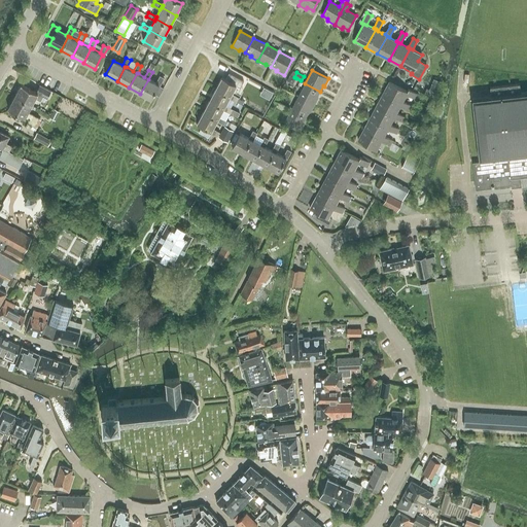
[(221,77),(215,89),(230,97),(229,98),(236,102),(242,105),(244,101),(239,98),(231,94),(236,85),(240,88),(244,81),(229,73),(225,79),(221,77)]
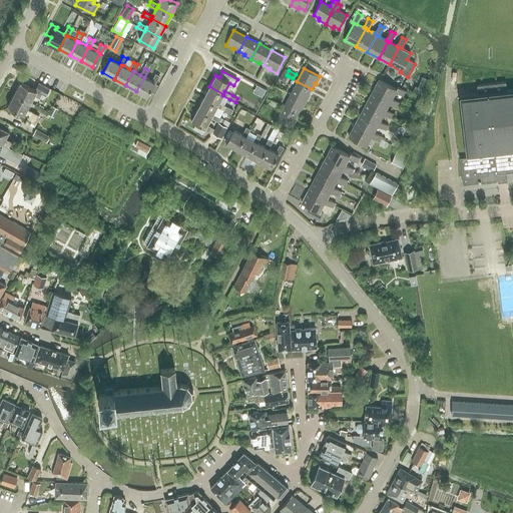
[(151,81),(144,77),(136,91),(147,96),(149,91),(155,94),(159,85),(155,83),(159,76),(155,73),(151,81)]
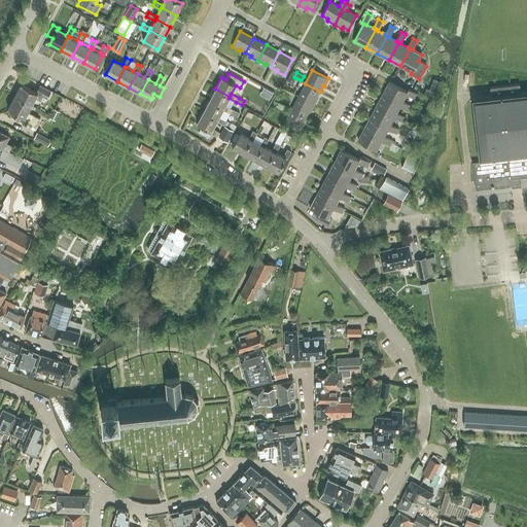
[(290,75),(287,81),(293,84),(296,78),(294,77),(290,75)]
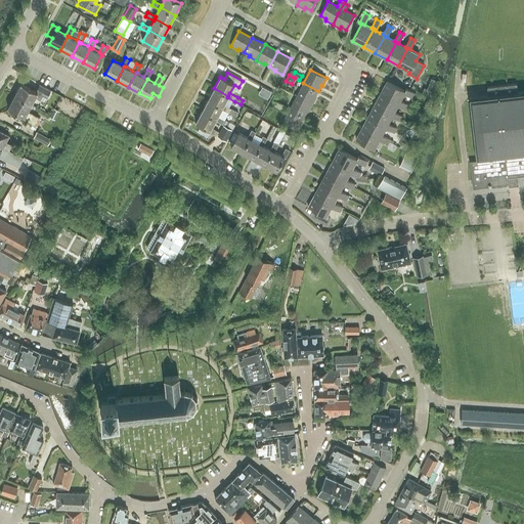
[(432,78),(428,86),(434,88),(437,81),(432,78)]
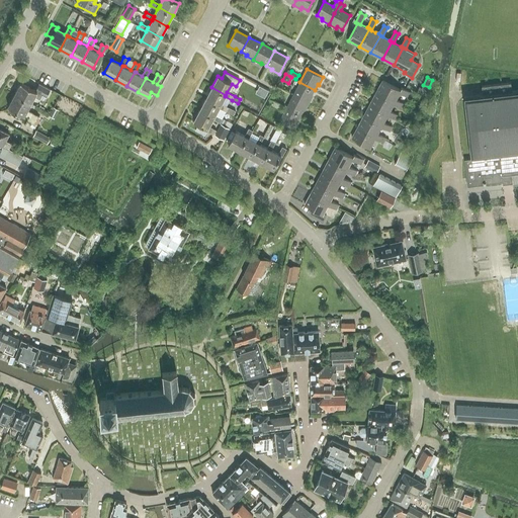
[(395,101),(396,99),(400,92),(408,97),(411,93),(401,88),(400,90),(382,80),(376,92),(395,101)]
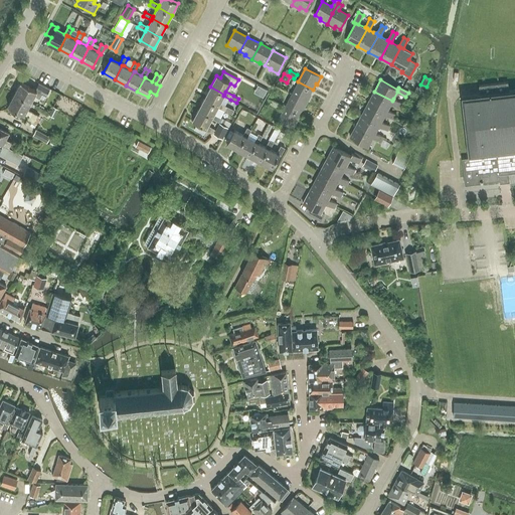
[(298,81),(292,95),(307,103),(311,96),(310,95),(313,90),(298,81)]
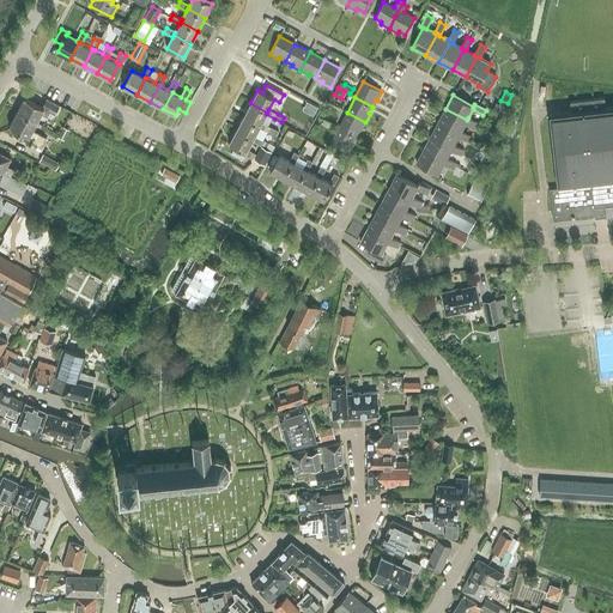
[(17,111),(36,122),(41,114),(47,117),(50,113),(55,115),(60,105),(46,98),(42,107),(25,98),(17,111)]
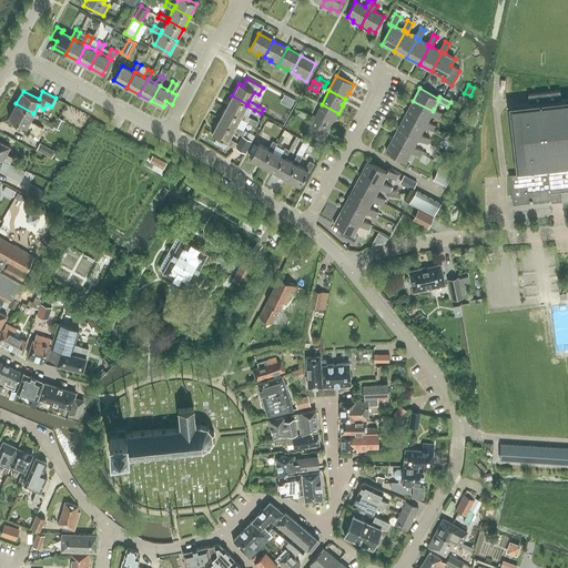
[(516,174),(509,175),(513,204),(533,202),(561,199),(560,191),(567,190),(567,99),(561,100),(560,91),(528,94),(529,103),(508,107),(516,174)]
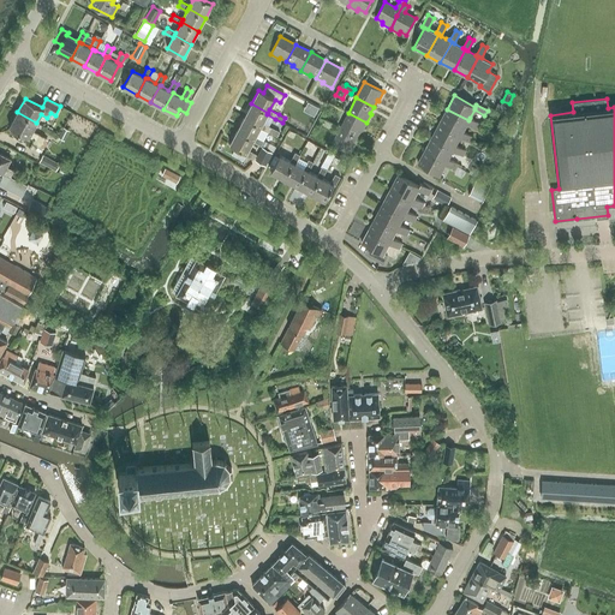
[(251,103),(244,118),(261,126),(260,127),(268,132),(278,137),(280,132),(272,127),(262,123),(267,114),(268,113),(251,103)]
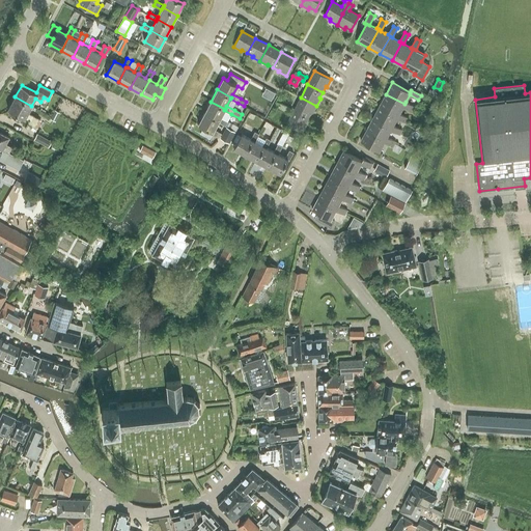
[(415,107),(406,102),(404,104),(386,94),(380,106),(398,116),(399,113),(403,107),(412,111),(415,107)]
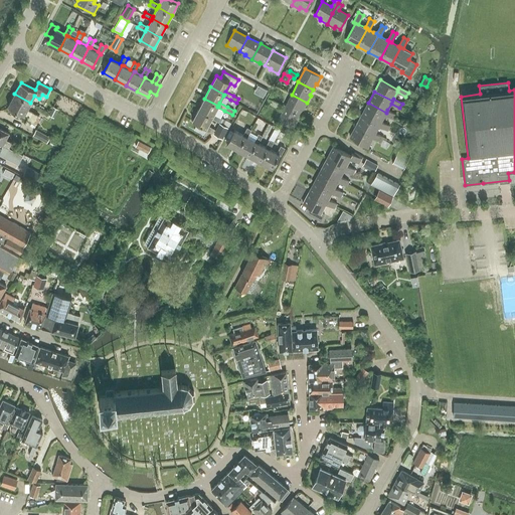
[(26,110),(30,103),(14,94),(8,107),(11,109),(10,111),(19,116),(20,113),(24,115),(28,117),(27,120),(34,124),(38,116),(26,110)]
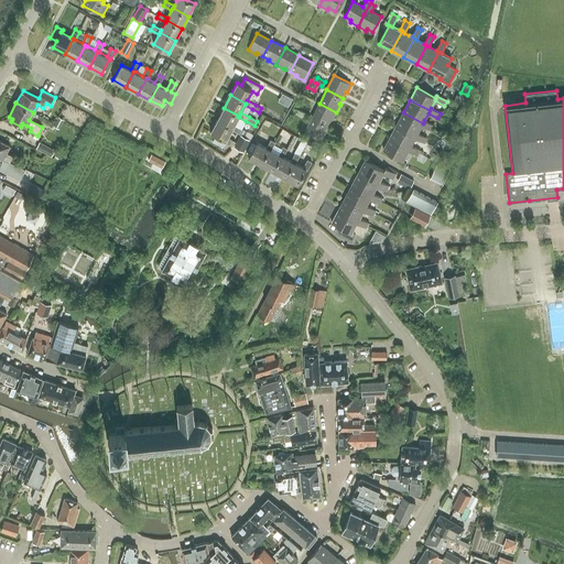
[(320,104),(312,117),(327,126),(331,119),(332,120),(336,112),(320,104)]
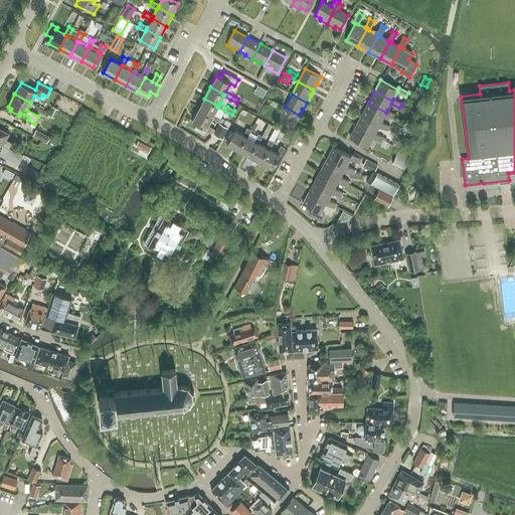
[(213,114),(217,107),(218,106),(204,99),(198,110),(212,117),(211,119),(218,122),(223,125),(226,121),(213,114)]
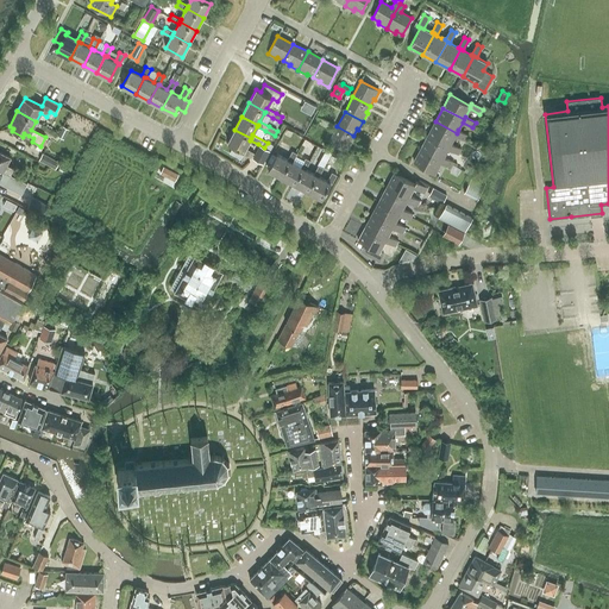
[(469,136),(458,130),(457,133),(435,121),(428,135),(450,146),(451,144),(454,136),(465,142),(469,136)]
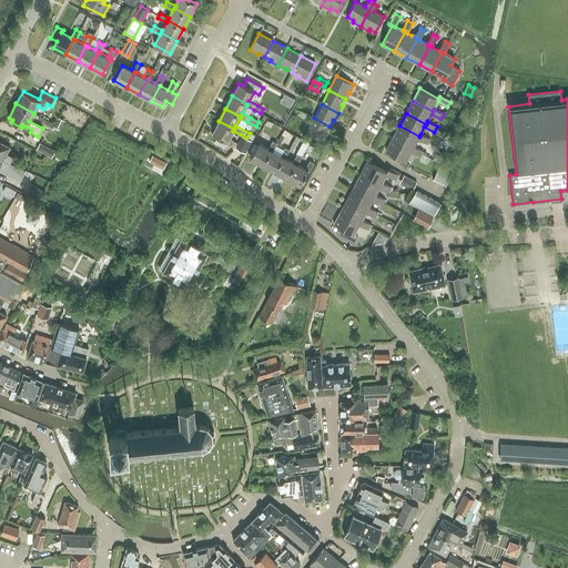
[(60,130),(64,120),(59,118),(54,127),(60,130)]
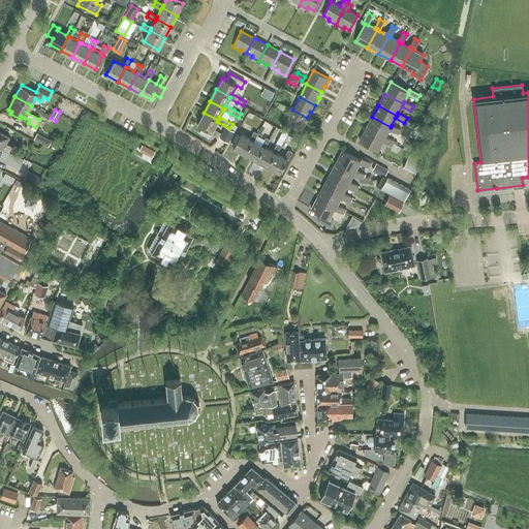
[(307,118),(292,110),(285,123),(302,131),(306,124),(305,123),(307,118)]
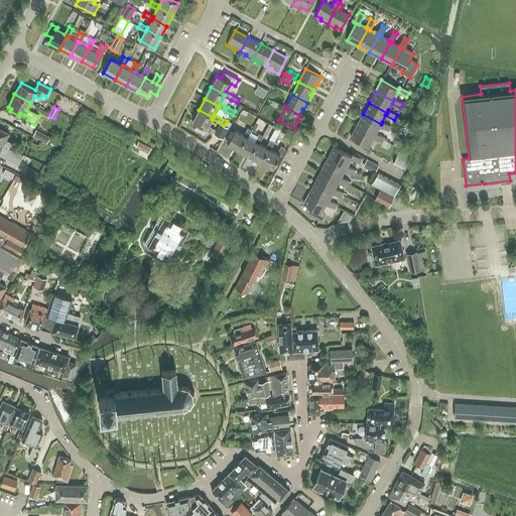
[(208,126),(212,119),(213,117),(199,110),(192,121),(206,128),(206,130),(213,134),(215,130),(208,126)]
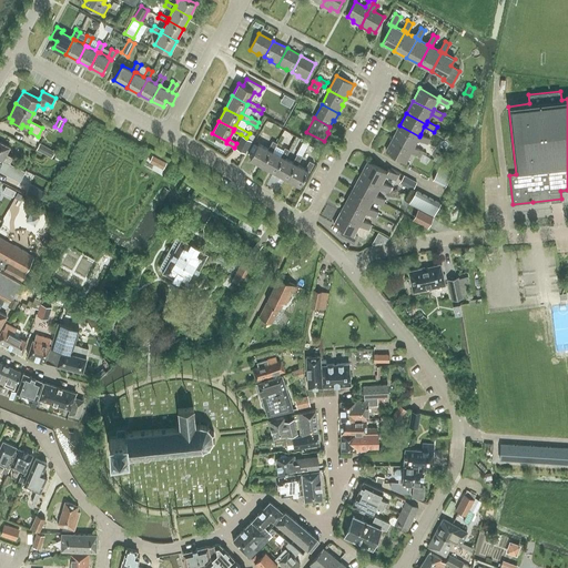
[(430,139),(421,134),(419,137),(399,125),(393,139),(413,149),(414,146),(417,139),(427,144),(430,139)]
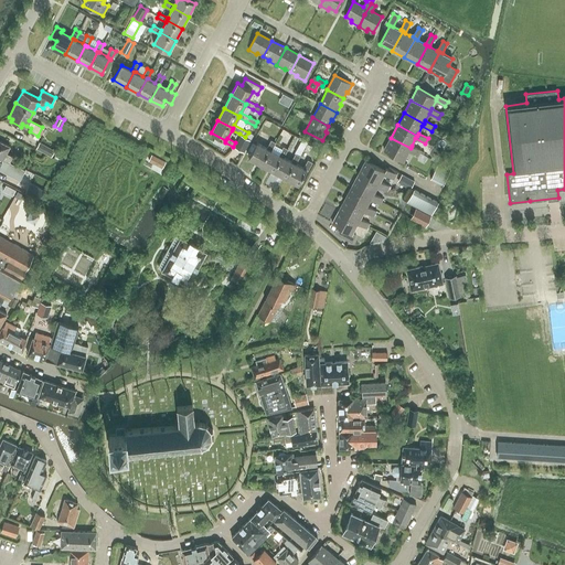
[(249,140),(241,135),(234,147),(244,152),(249,140)]
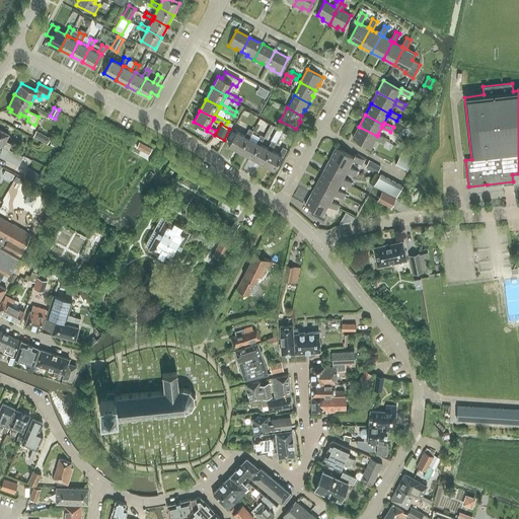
[(387,139),(378,134),(377,136),(359,127),(353,138),(370,148),(375,138),(384,143),(387,139)]
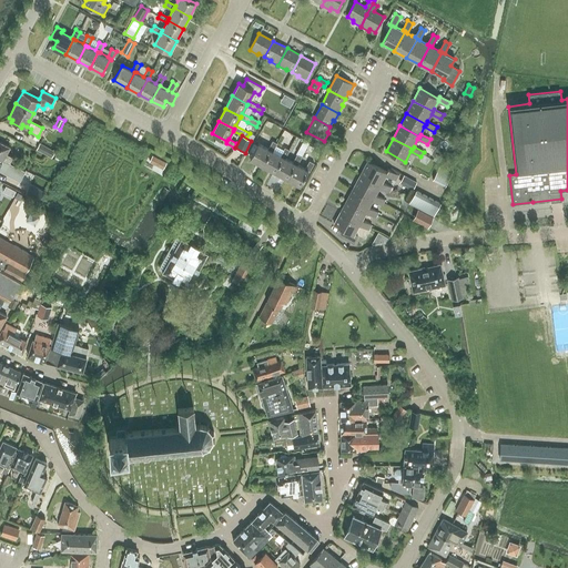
[(0,158),(3,160),(10,163),(12,158),(7,154),(10,146),(0,141),(0,158)]
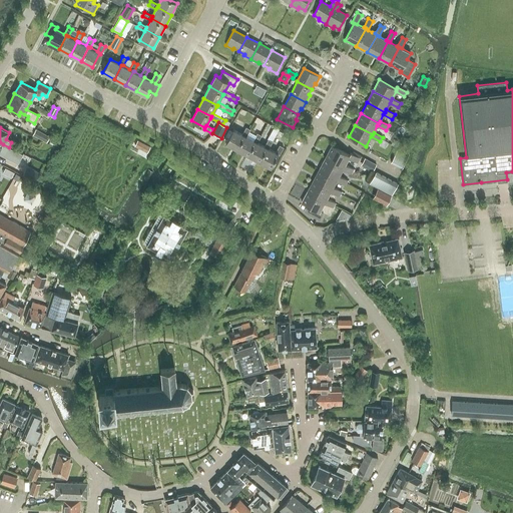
[(225,143),(237,149),(248,128),(246,127),(242,134),(233,129),(225,143)]
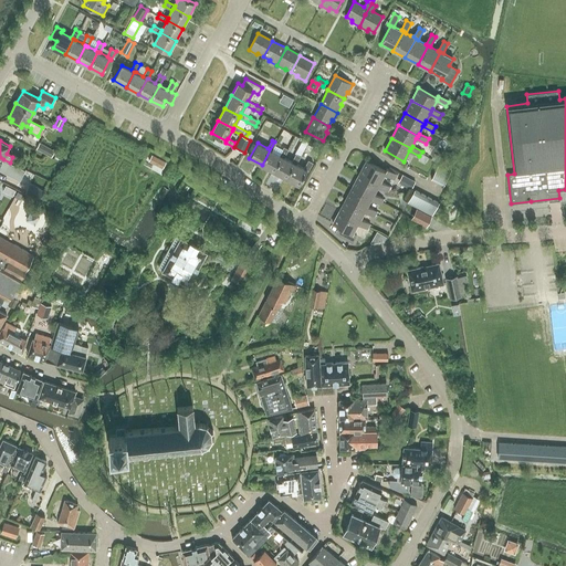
[(49,155),(52,148),(40,142),(37,148),(49,155)]
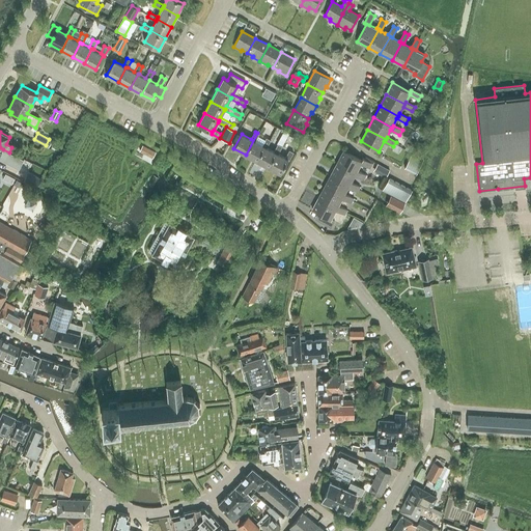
[(246,155),(257,161),(269,139),(267,138),(262,145),(255,141),(259,134),(257,133),(246,155)]
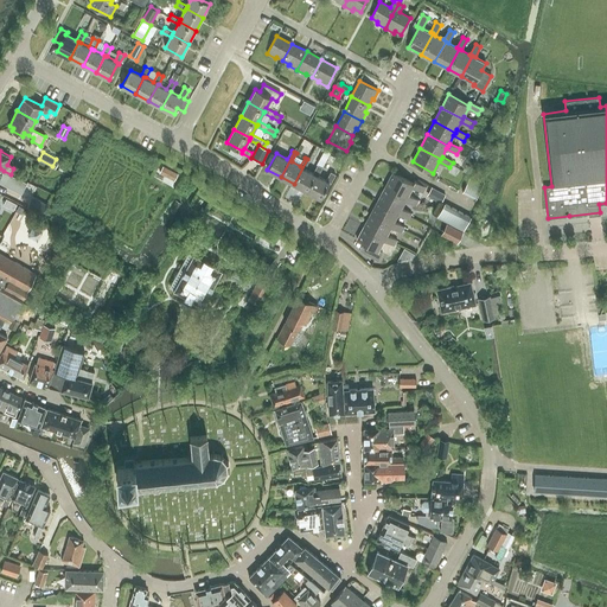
[(294,184),(307,191),(320,166),(318,165),(313,173),(305,168),(310,160),(307,159),(294,184)]
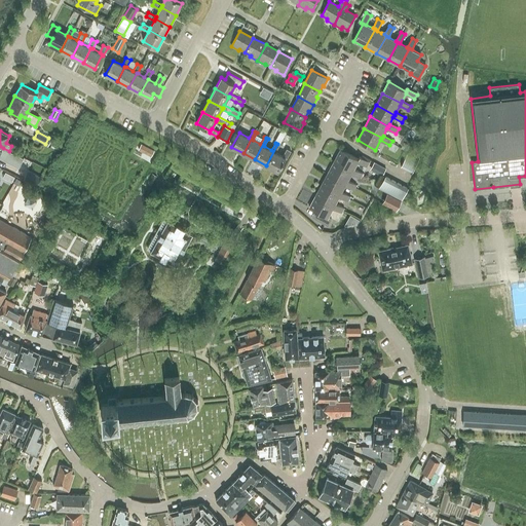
[(141,144),(139,150),(151,156),(154,151),(141,144)]
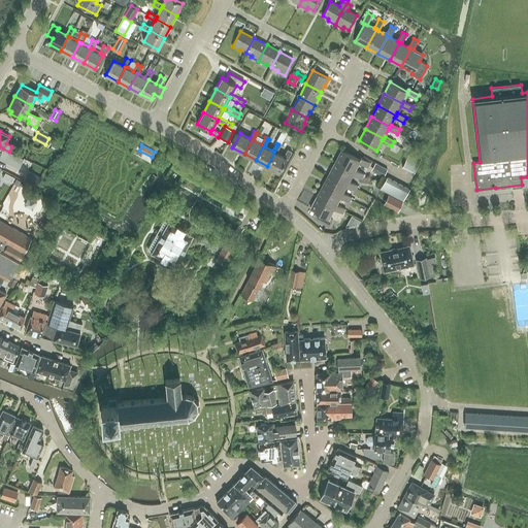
[(278,144),(267,166),(278,172),(287,159),(288,160),(292,152),(288,150),(284,157),(276,153),(281,145),(278,144)]
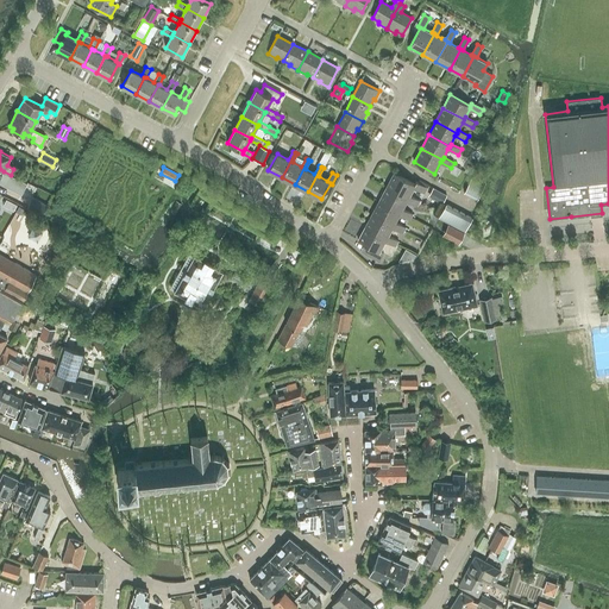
[(0,183),(5,186),(22,194),(27,183),(14,177),(11,175),(4,171),(0,169),(0,183)]
